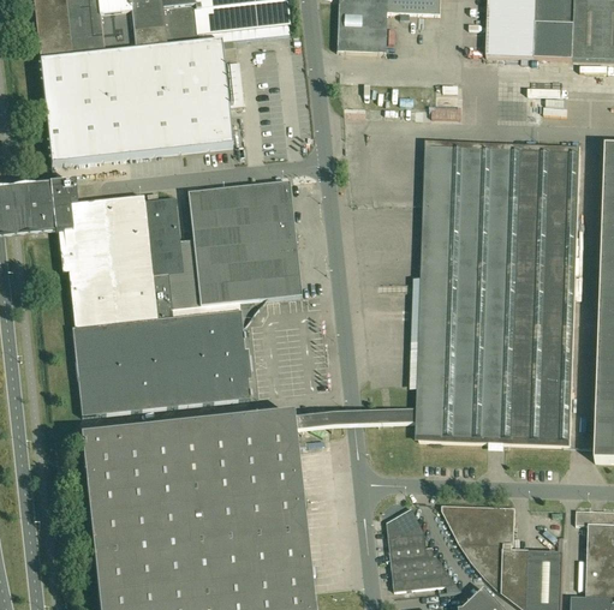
[(198,43),(194,0),(33,0),(40,60),(51,165),(232,145),(228,107),(240,106),(237,65),(224,66),(221,41),(198,43)]
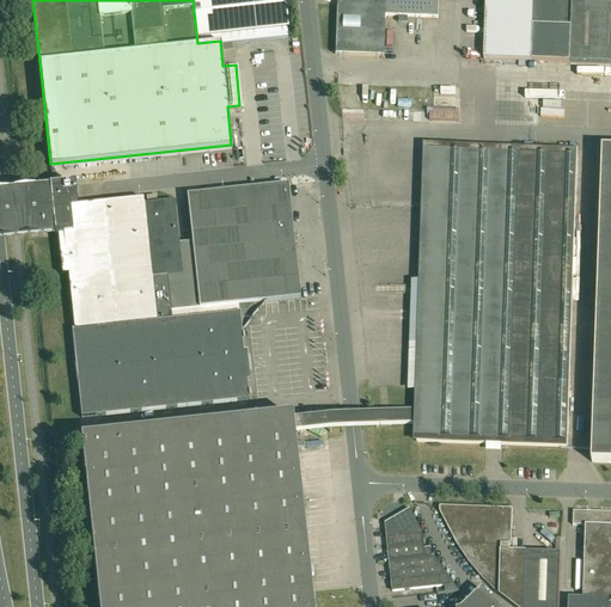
[(384,51),(385,12),(385,0),(336,0),(335,50),(384,51)]
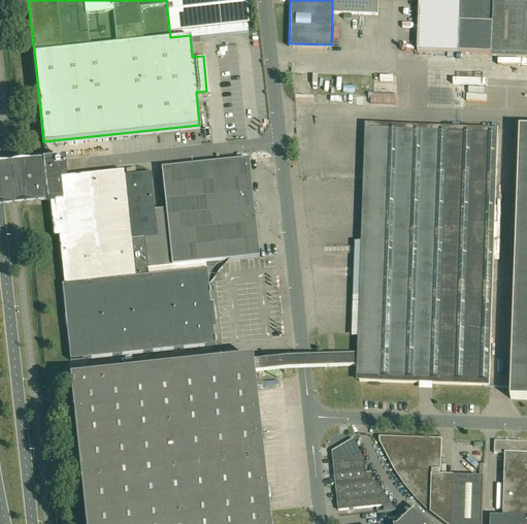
[(332,0),(332,10),(377,11),(377,0),(332,0)]
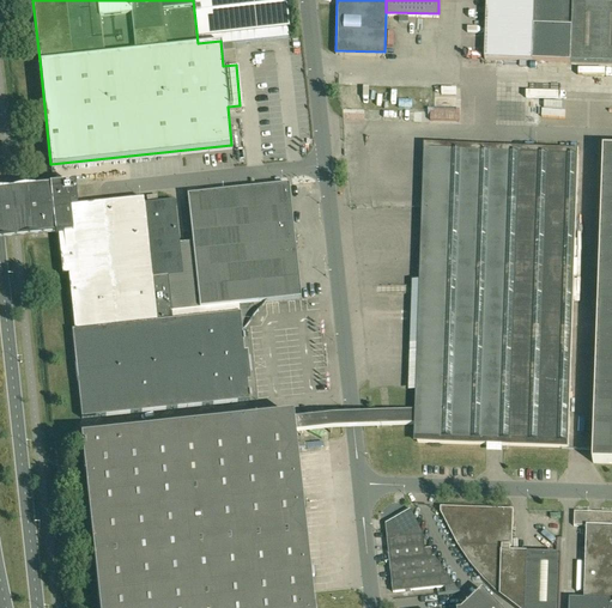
[(532,58),(533,0),(485,0),(484,55),(532,58)]
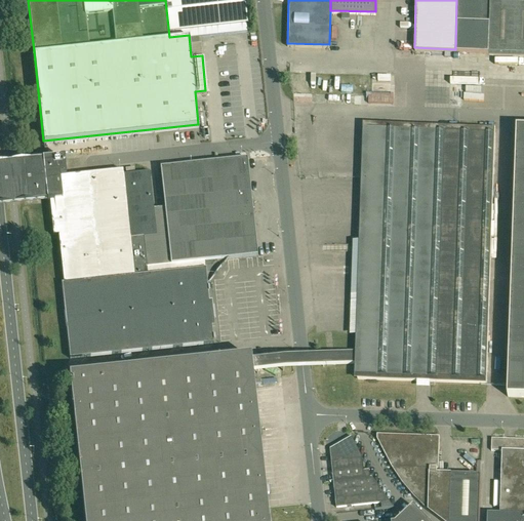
[(488,50),(490,0),(456,0),(455,49),(488,50)]
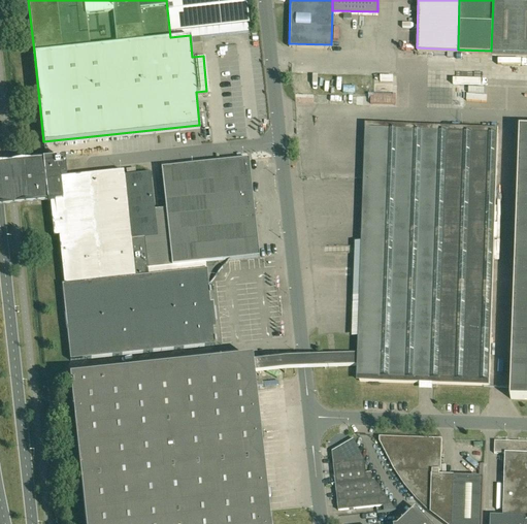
[(493,0),(491,51),(526,51),(526,0),(493,0)]
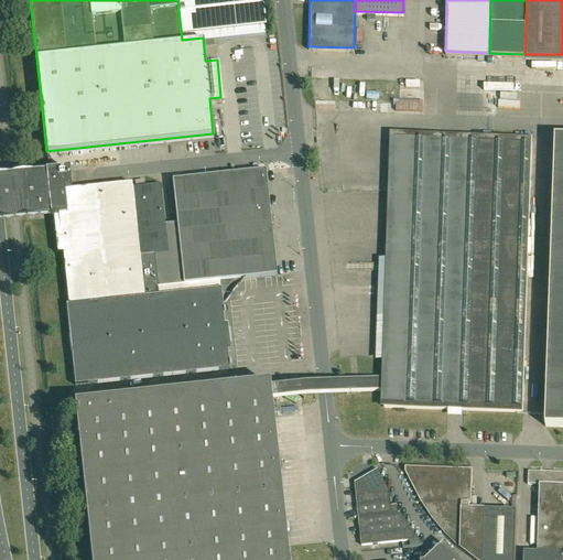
[(369,99),(379,98),(379,89),(368,90),(369,99)]
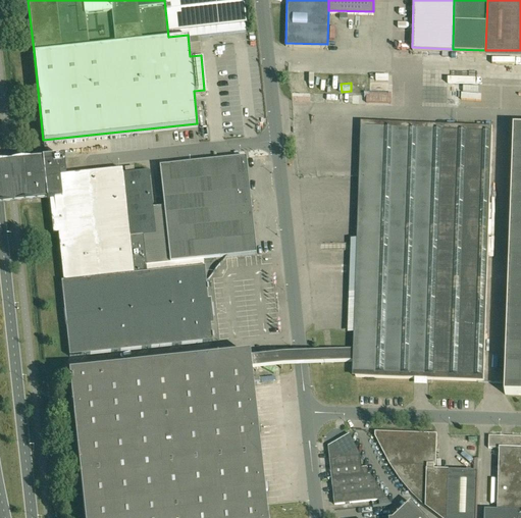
[(490,124),(363,120),(356,330),(355,373),(414,375),(427,375),(482,377),(490,124)]
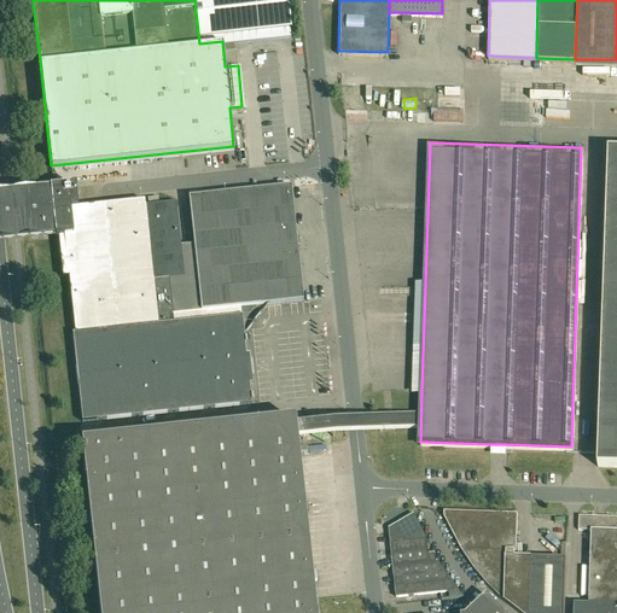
[(616,149),(609,149),(597,462),(616,463),(616,149)]
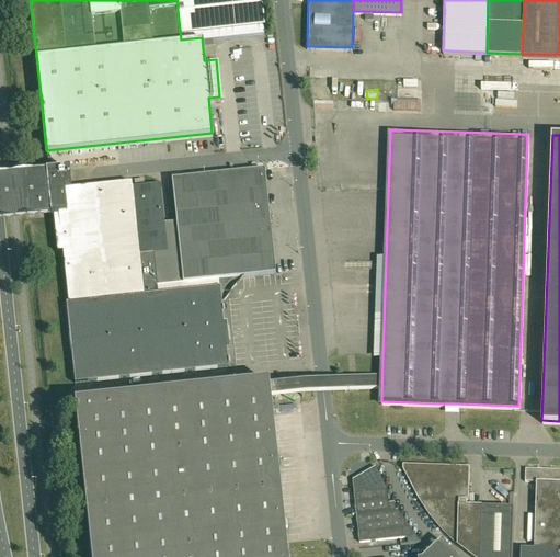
[(274,270),(263,167),(171,177),(175,225),(164,226),(159,181),(130,183),(130,179),(90,183),(70,185),(68,166),(48,168),(45,168),(49,213),(53,213),(56,249),(61,249),(67,299),(65,299),(73,379),(227,363),(220,300),(242,273),(274,270)]
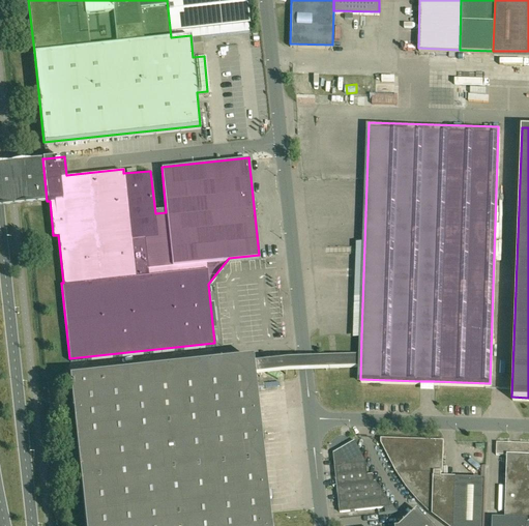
[(0,206),(47,201),(42,158),(0,163),(0,206)]
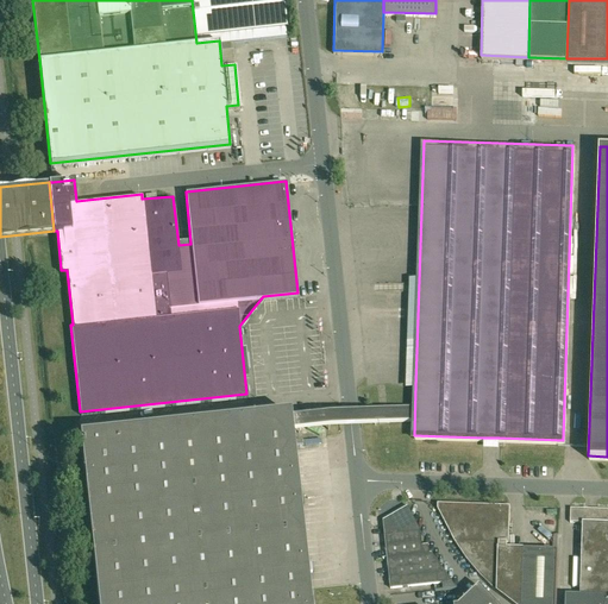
[(390,419),(389,407),(374,408),(373,408),(374,421),(375,421),(375,420),(390,419)]
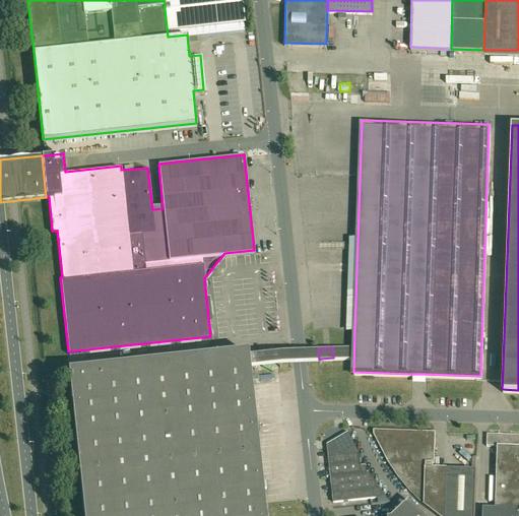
[(259,502),(252,439),(243,351),(217,355),(217,353),(207,355),(207,356),(203,356),(68,370),(71,399),(72,410),(83,515),(265,515),(265,514),(263,501),(259,502)]
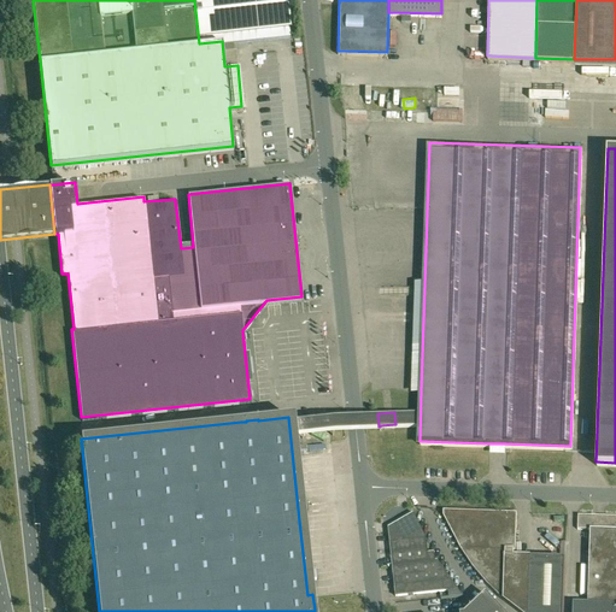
[(443,506),(443,512),(459,545),(473,563),(487,580),(503,595),(523,611),(563,611),(565,553),(531,552),(512,552),(512,547),(515,547),(516,508),(443,506)]
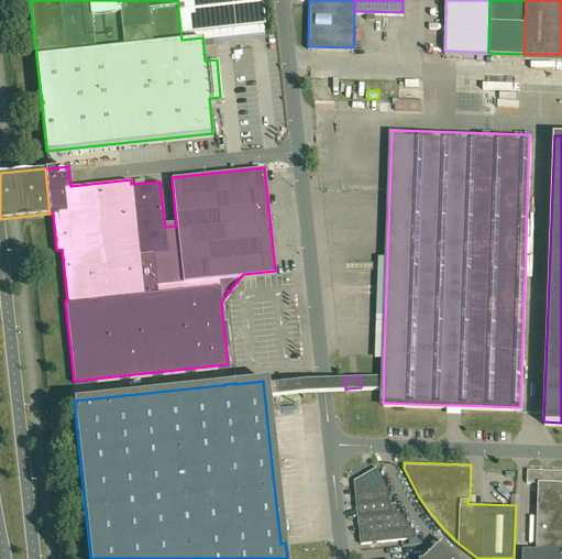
[(388,488),(382,475),(376,466),(353,479),(360,540),(417,535),(398,508),(396,508),(396,501),(389,502),(388,488)]
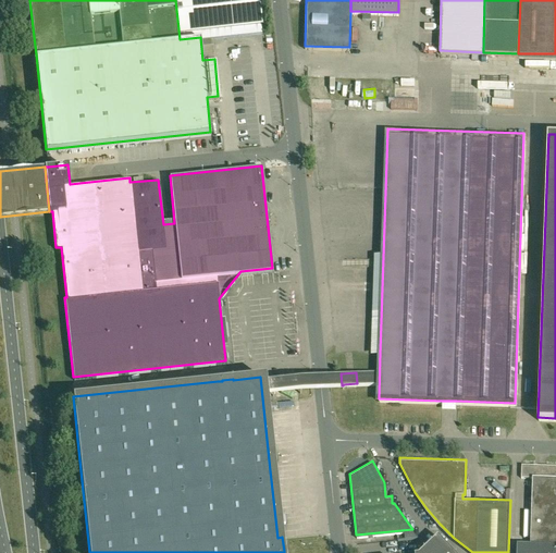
[(555,552),(555,462),(545,463),(532,462),(521,462),(520,475),(532,475),(530,540),(516,540),(516,552),(555,552)]
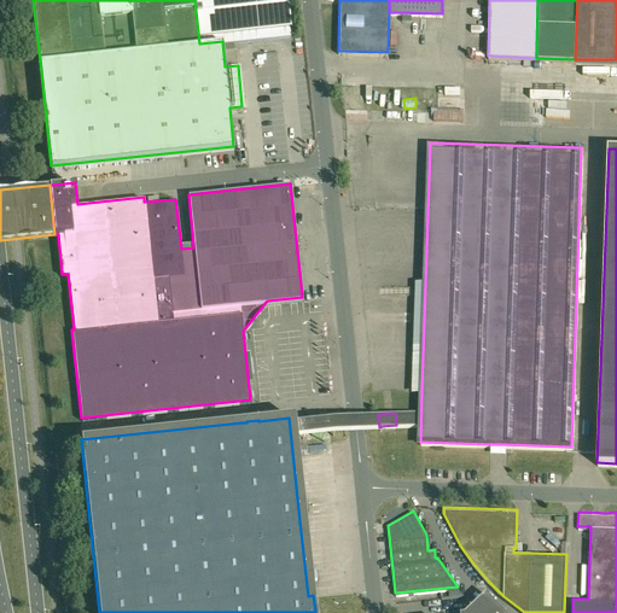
[(506,612),(487,591),(465,612),(460,612),(459,612),(506,612)]
